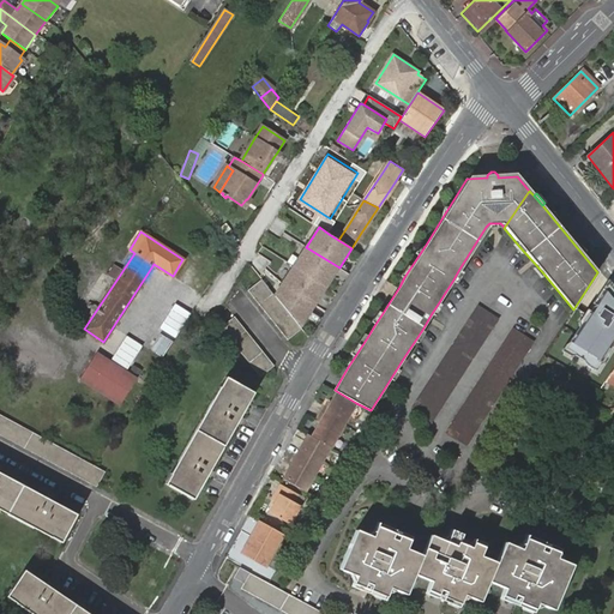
[(513,245),(517,250),(521,254),(524,252),(516,242),(513,245)]
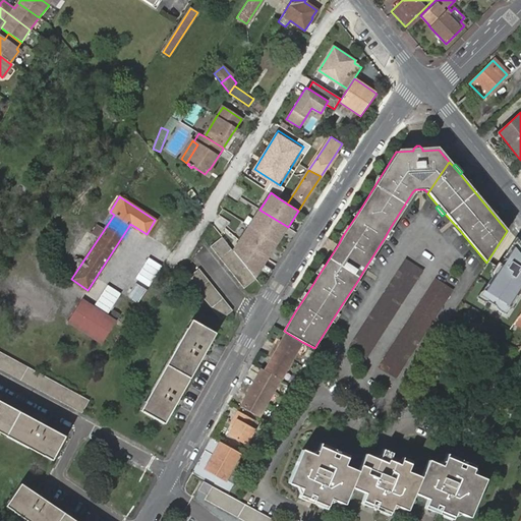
[(259,210),(249,226),(277,243),(288,227),(259,210)]
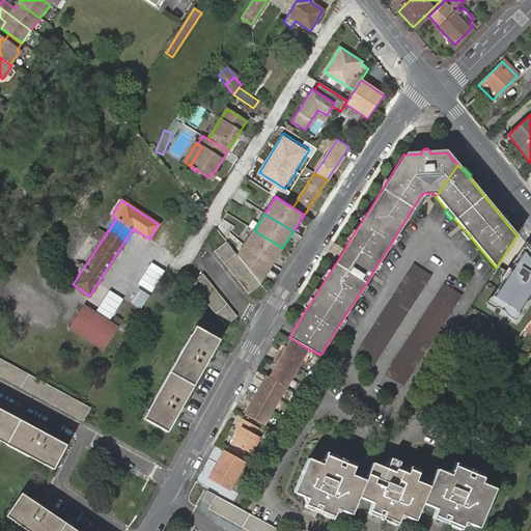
[(350,240),(356,230),(353,228),(347,238),(350,240)]
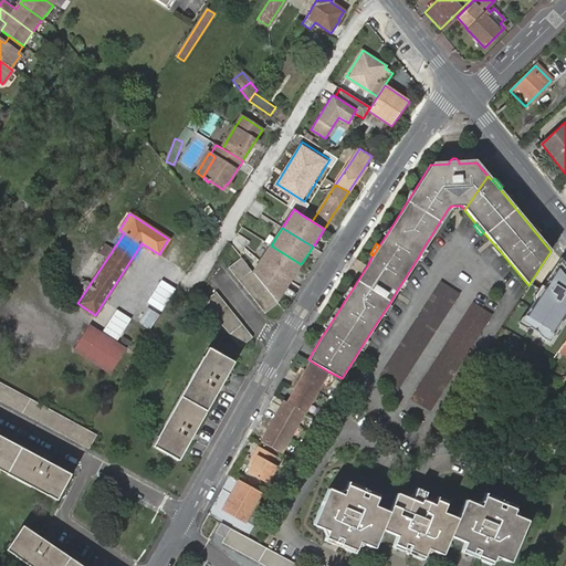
[(502,253),(494,244),(491,248),(499,257),(502,253)]
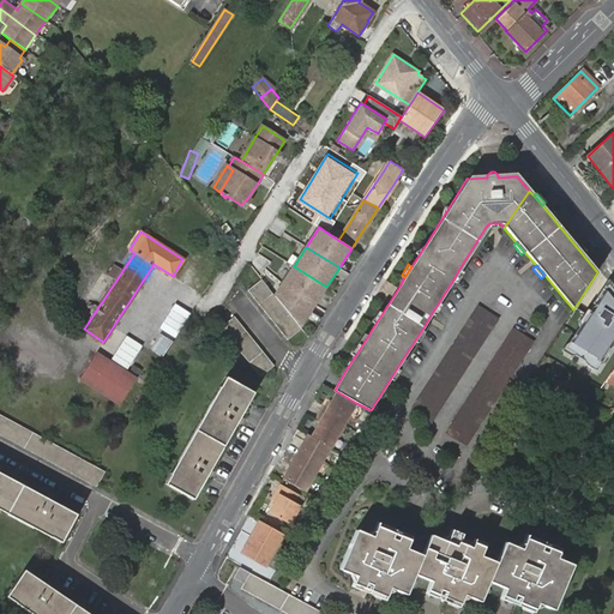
[(294,266),(282,284),(315,305),(326,287),(294,266)]
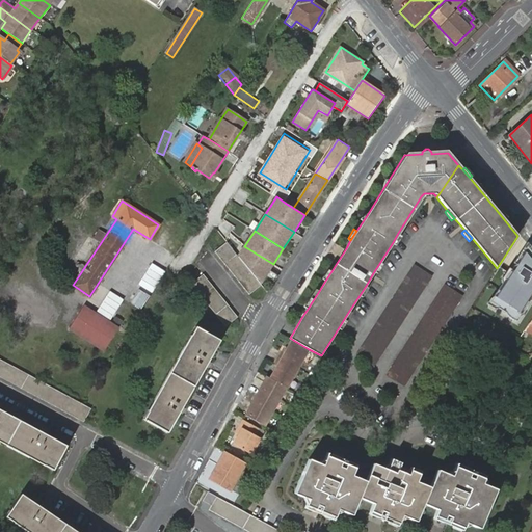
[(401,235),(398,233),(393,242),(395,244),(401,235)]
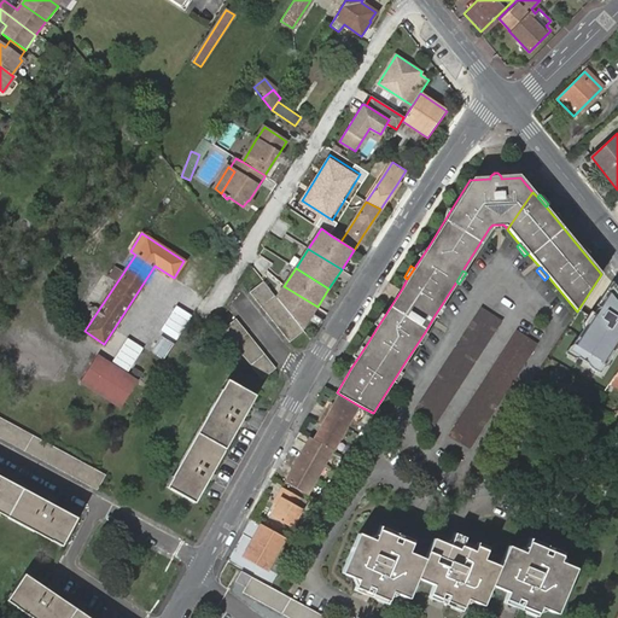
[(274,295),(263,281),(250,292),(290,342),(303,331),(302,330),(277,298),(274,295)]
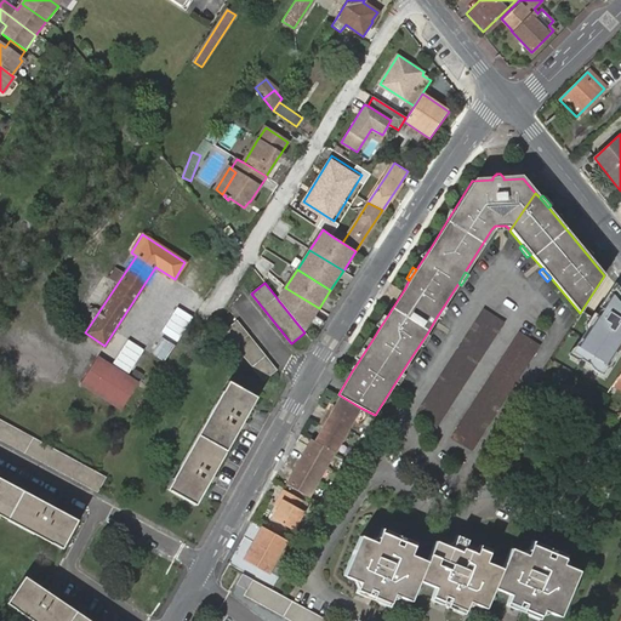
[(285,288),(278,300),(303,331),(319,308),(285,288)]
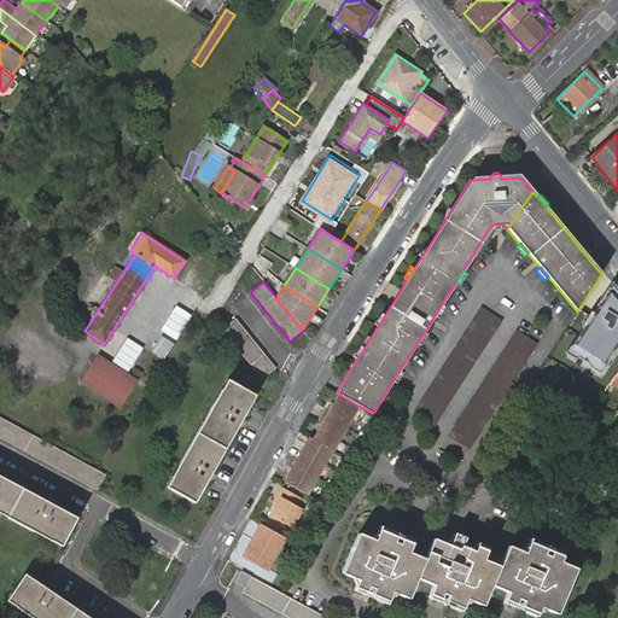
[(617,344),(617,303),(608,291),(572,347),(605,366),(617,344)]
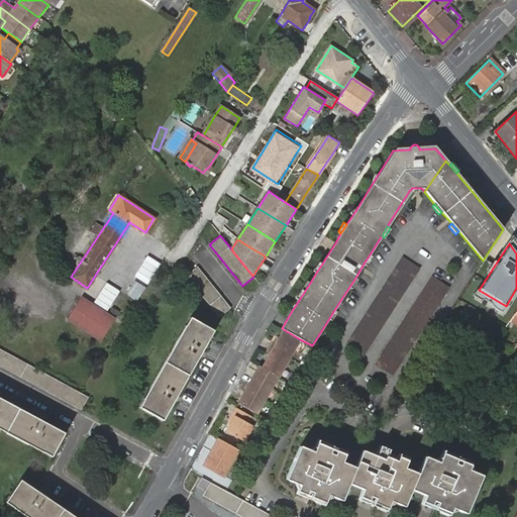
[(373,256),(370,254),(364,264),(367,266),(373,256)]
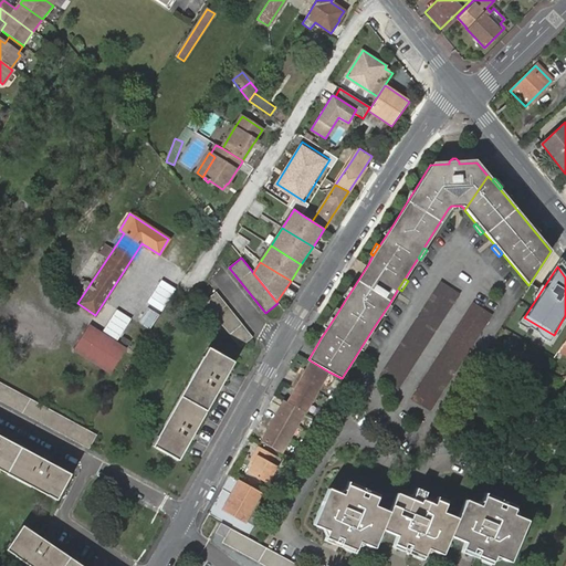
[(441,282),(378,377),(397,389),(460,294),(441,282)]
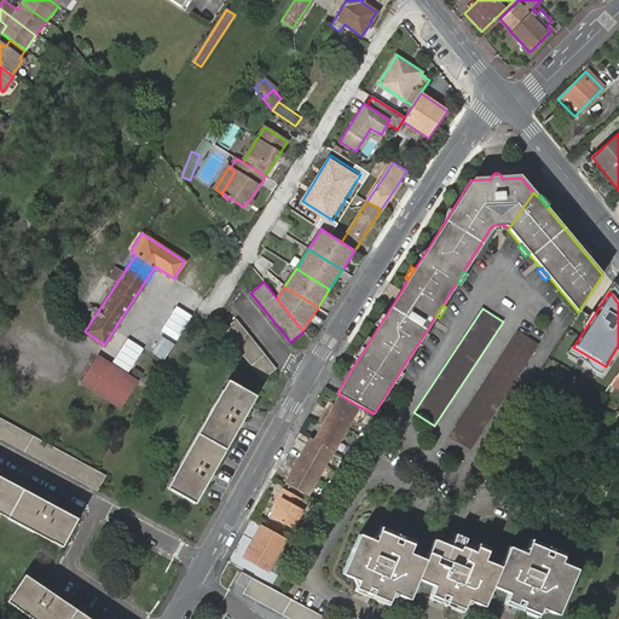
[(414,412),(482,308),(481,308),(414,412)]
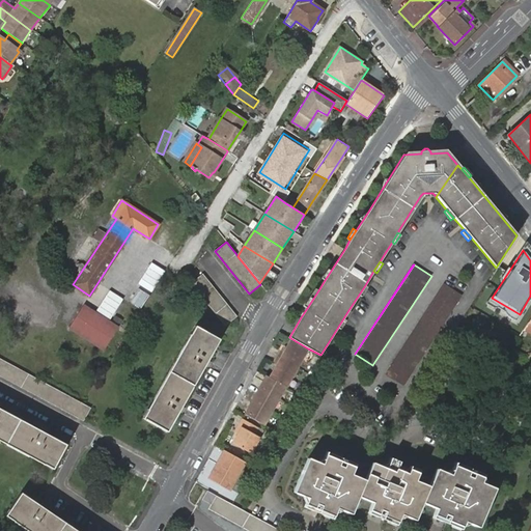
[(322,278),(325,280),(331,271),(328,269),(322,278)]
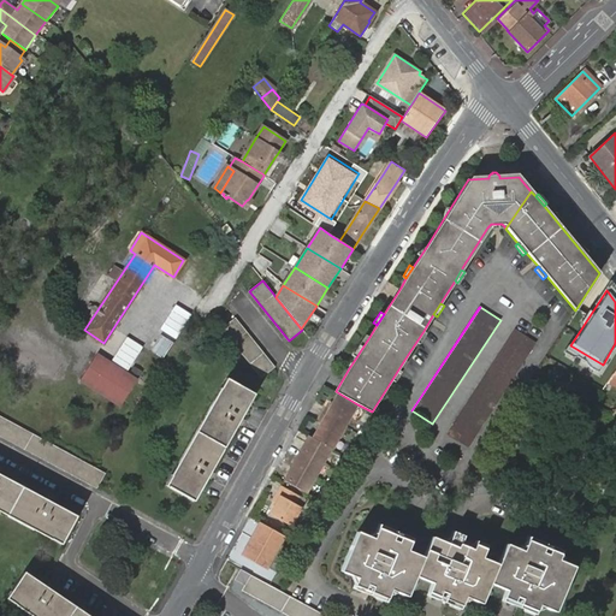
[(221,329),(261,378),(274,367),(235,318),(221,329)]
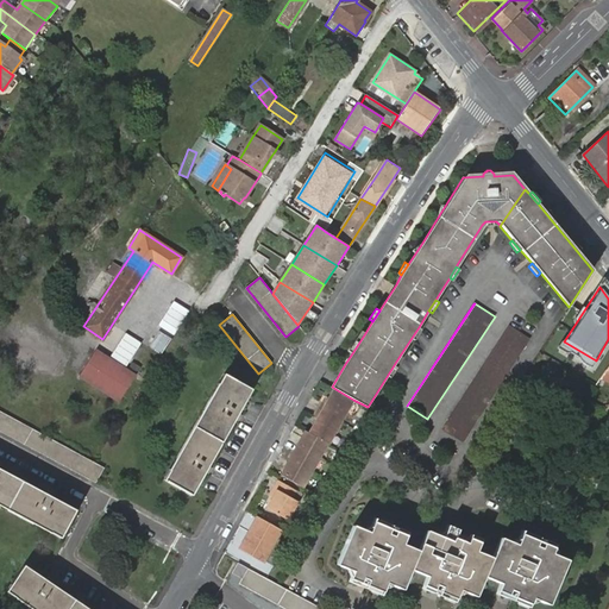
[(422,328),(419,327),(412,338),(415,339),(422,328)]
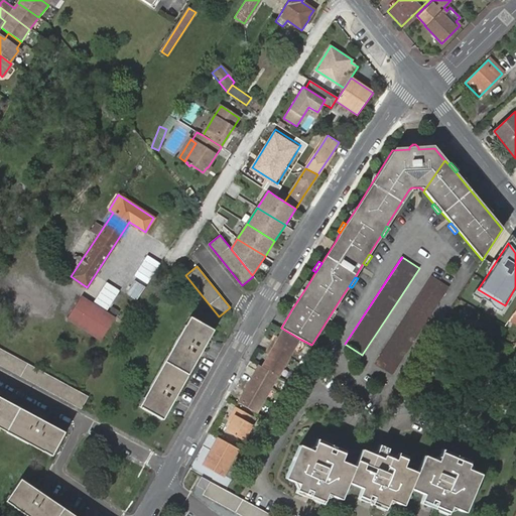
[(431,278),(374,363),(392,374),(448,287),(431,278)]
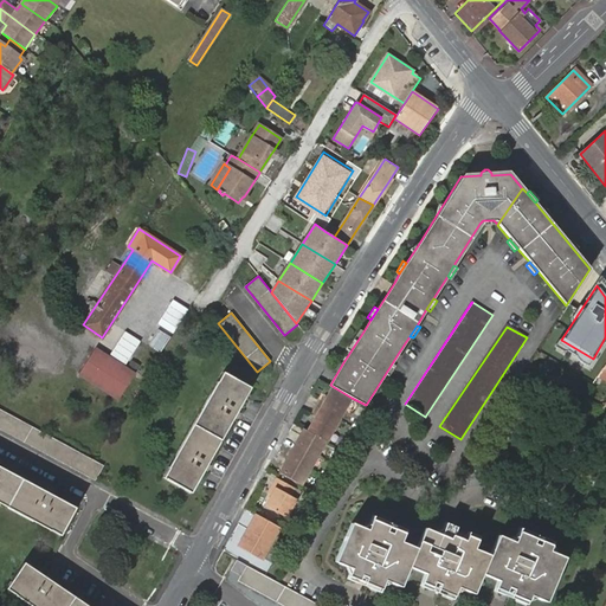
[(347,348),(350,352),(363,331),(360,329),(347,348)]
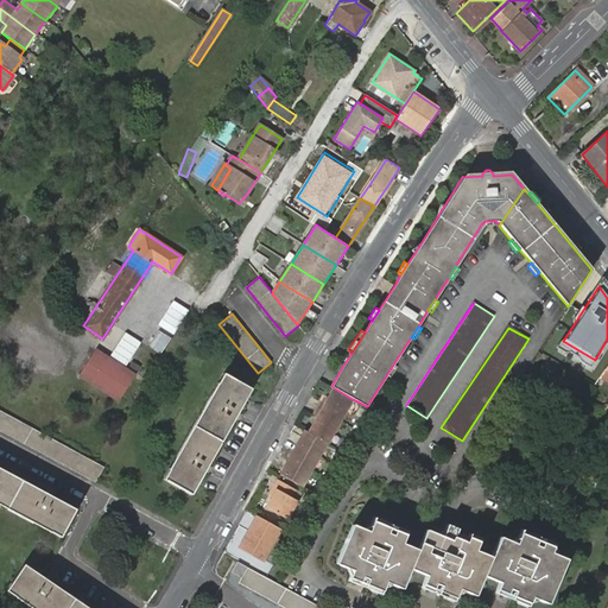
[(134,374),(97,350),(82,375),(119,398),(134,374)]
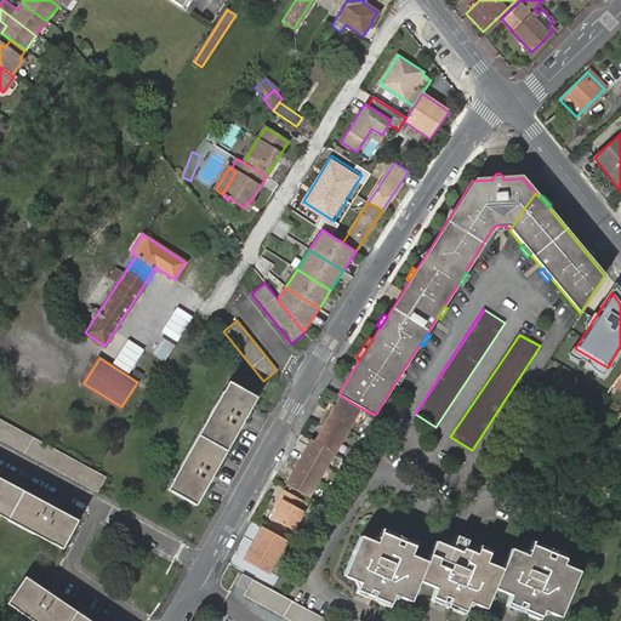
[(408,363),(396,382),(399,385),(411,365),(408,363)]
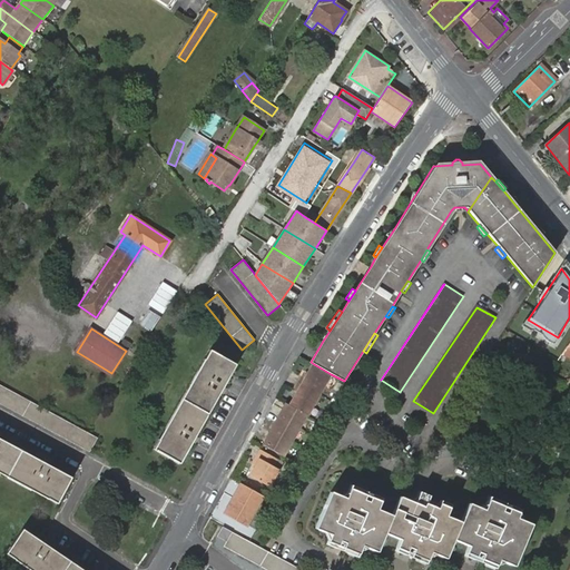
[(154,449),(179,463),(198,430),(215,399),(235,364),(209,350),(154,449)]
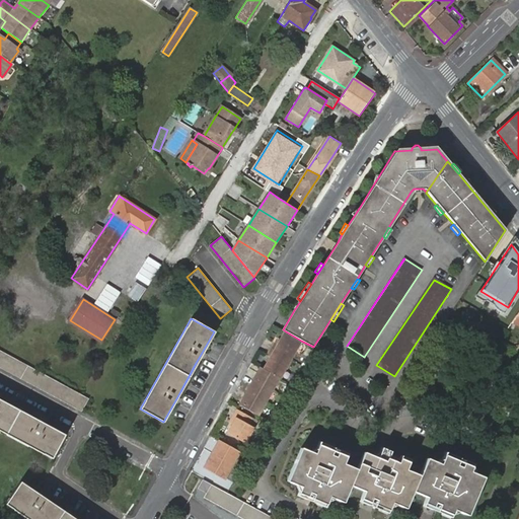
[(276,343),(272,349),(290,360),(301,341),(286,331),(279,344),(276,343)]
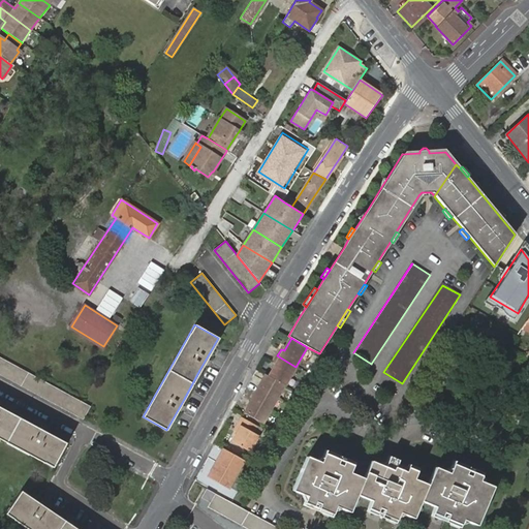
[(277,355),(274,363),(277,364),(270,377),(285,385),(296,367),(277,355)]
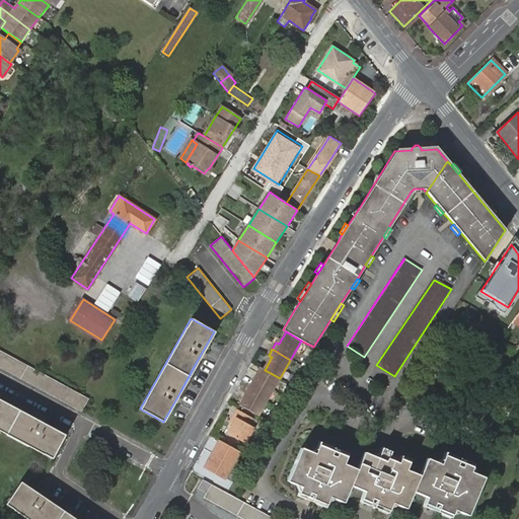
[(0,367),(81,412),(89,398),(80,393),(0,350),(0,367)]
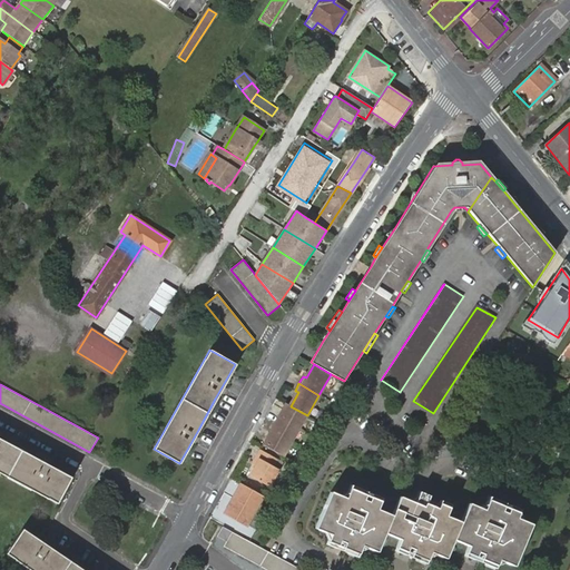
[(264,445),(284,457),(292,442),(300,429),(307,415),(291,406),(287,404),(279,418),(272,431),(264,445)]
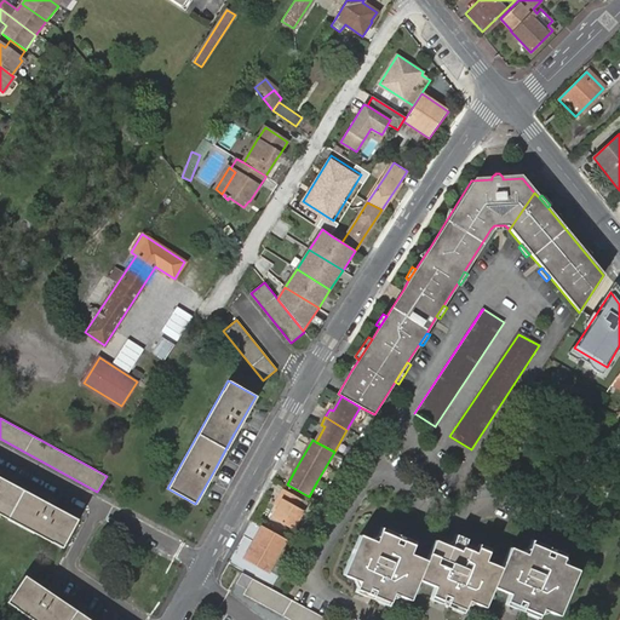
[(0,514),(50,541),(62,547),(76,520),(26,492),(0,477),(0,514)]
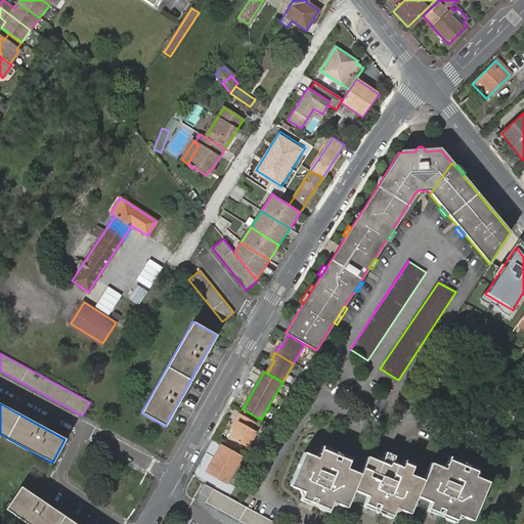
[(238,423),(235,429),(230,438),(248,448),(257,432),(251,429),(255,422),(241,413),(236,421),(238,423)]
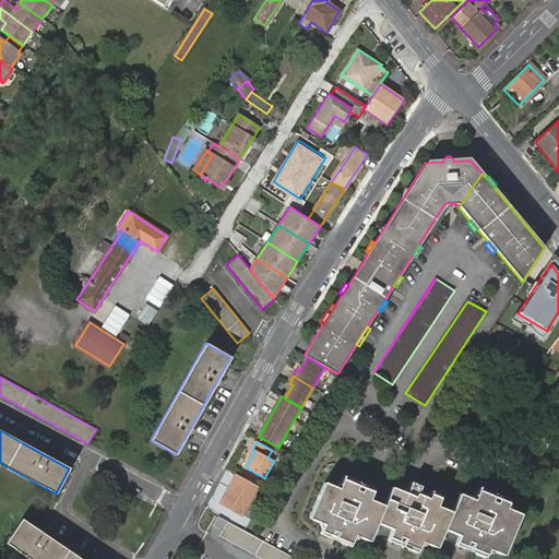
[(251,501),(259,487),(237,475),(229,489),(222,502),(244,515),(251,501)]
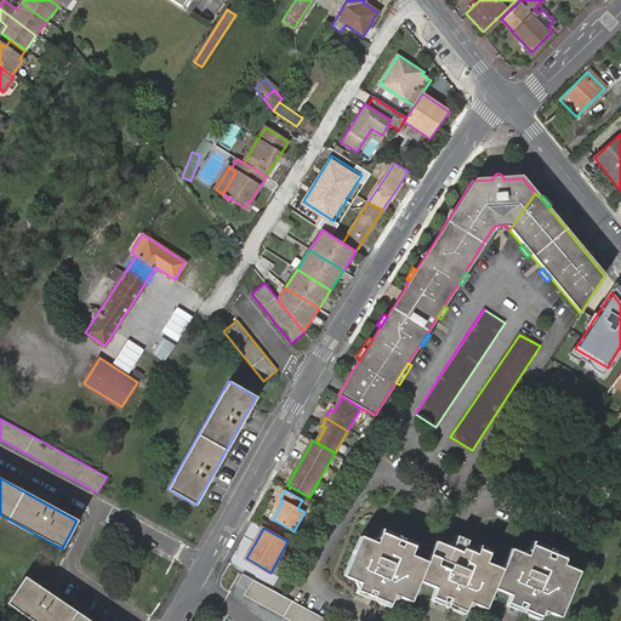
[(360,536),(343,575),(360,582),(357,590),(368,594),(370,588),(381,593),(380,599),(391,603),(392,600),(394,594),(399,597),(410,600),(420,581),(436,587),(432,596),(443,600),(445,596),(456,600),(454,605),(465,610),(466,607),(468,602),(474,604),(485,608),(494,588),(510,596),(507,602),(518,605),(520,600),(531,607),(530,611),(540,615),(542,610),(548,613),(559,616),(579,571),(568,567),(563,564),(564,558),(554,554),(552,558),(547,556),(541,553),(542,548),(531,543),(529,550),(527,556),(522,553),(511,548),(502,568),(485,560),(489,553),(478,548),(477,553),(471,552),(463,550),(466,543),(456,539),(454,542),(451,550),(444,546),(436,543),(427,562),(410,554),(414,546),(403,542),(402,547),(396,545),(389,541),(392,536),(381,533),(379,537),(377,542),(360,536)]
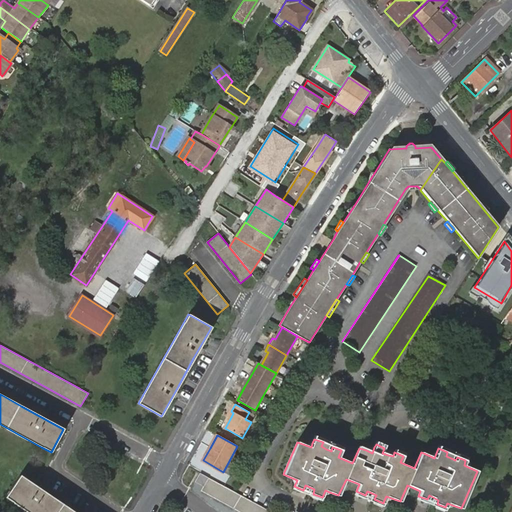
[(208,477),(200,473),(195,481),(203,486),(201,490),(240,511),(271,511),(225,486),(208,477)]
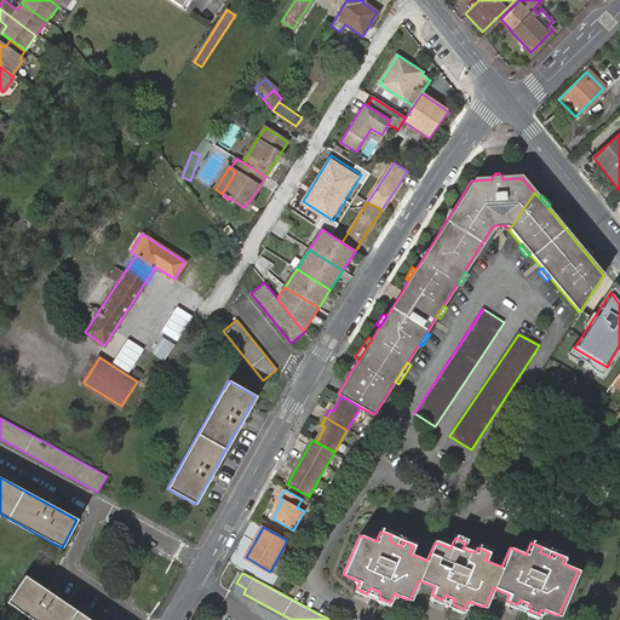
[(90,619),(78,612),(46,590),(24,575),(6,602),(33,619),(90,619)]
